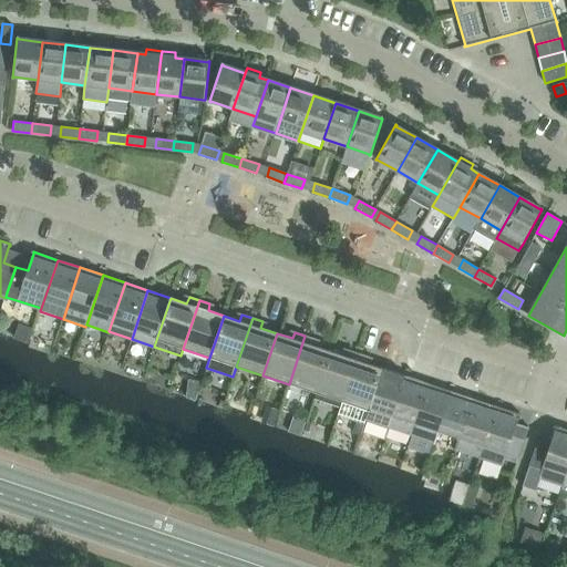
[(289,384),(316,393),(329,351),(313,346),(316,339),(305,336),(289,384)]
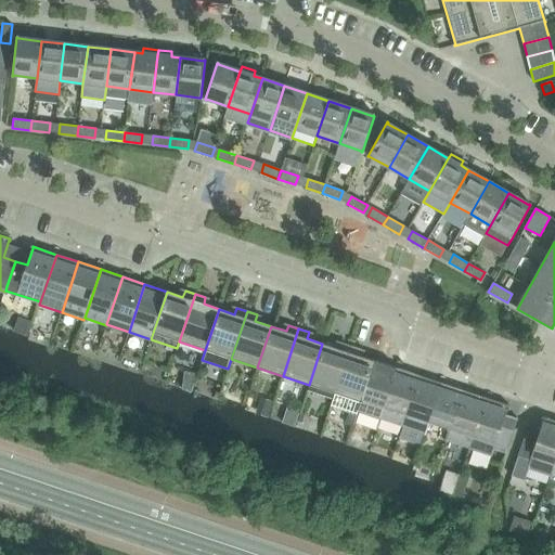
[(309,385),(335,394),(350,346),(340,343),(338,348),(322,344),(309,385)]
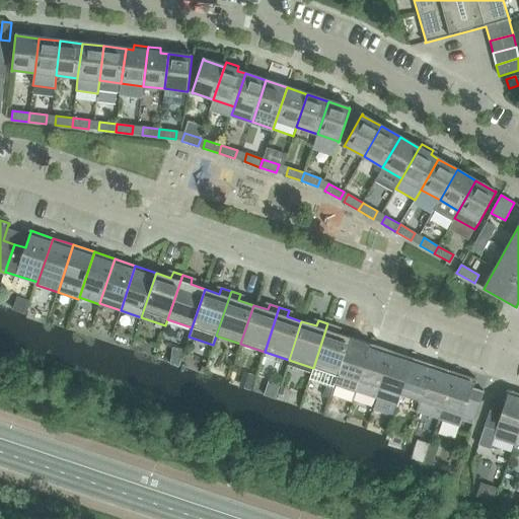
[(313,368),(337,376),(350,338),(336,332),(338,326),(327,323),(313,368)]
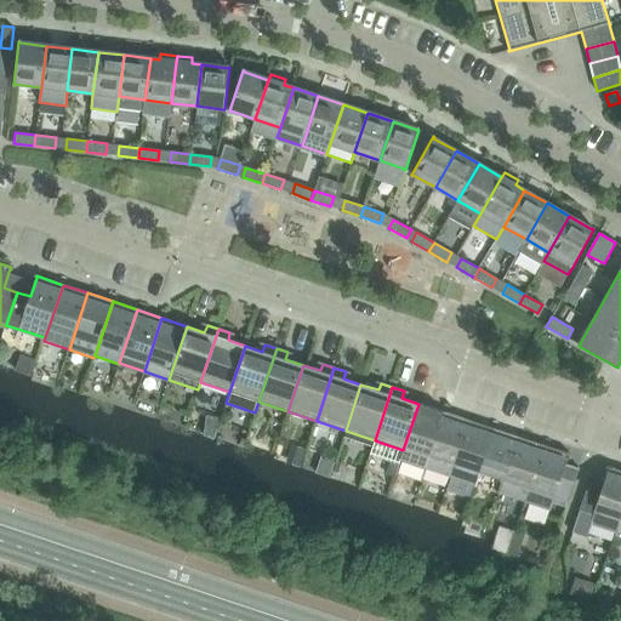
[(419,404),(403,450),(400,460),(425,468),(444,411),(419,404)]
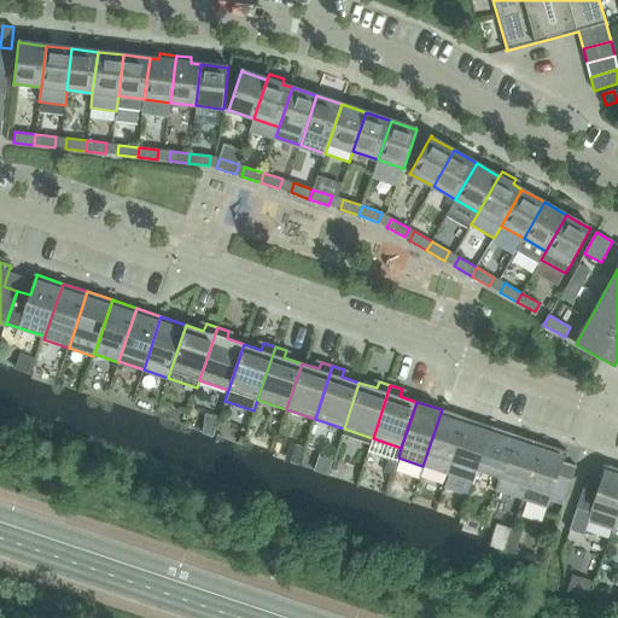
[(423,466),(448,474),(466,418),(442,409),(423,466)]
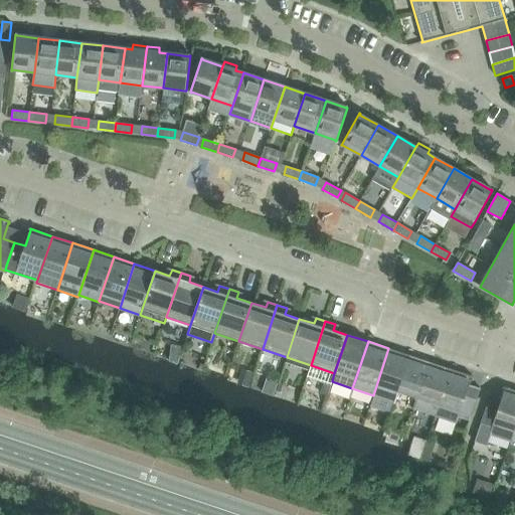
[(388,348),(373,395),(393,402),(397,390),(409,355),(388,348)]
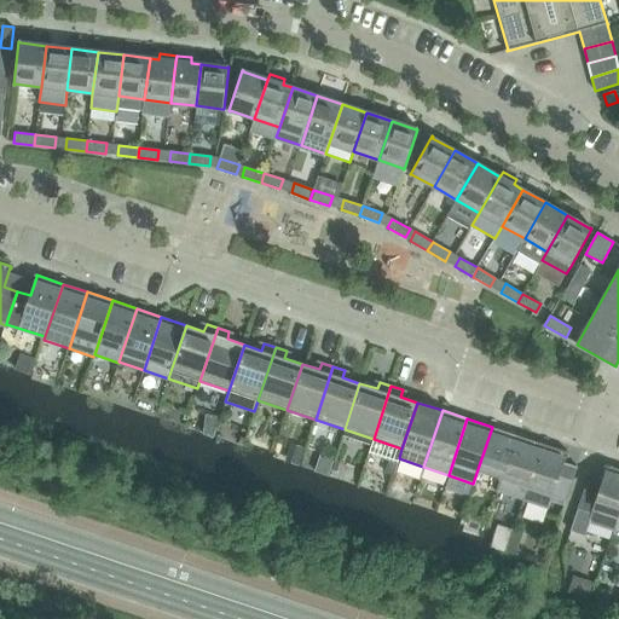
[(478,469),(502,478),(516,435),(492,427),(478,469)]
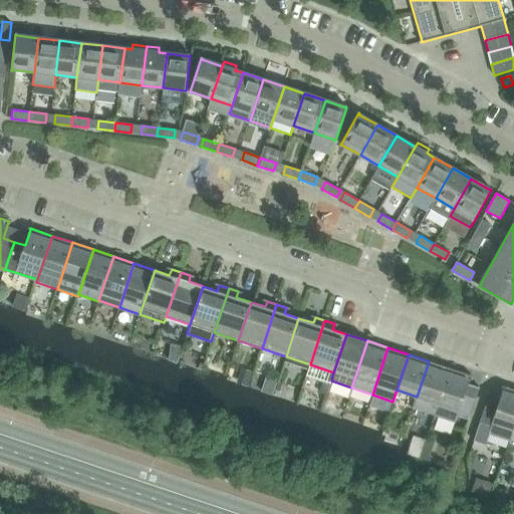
[(429,361),(417,397),(414,408),(434,415),(450,368),(429,361)]
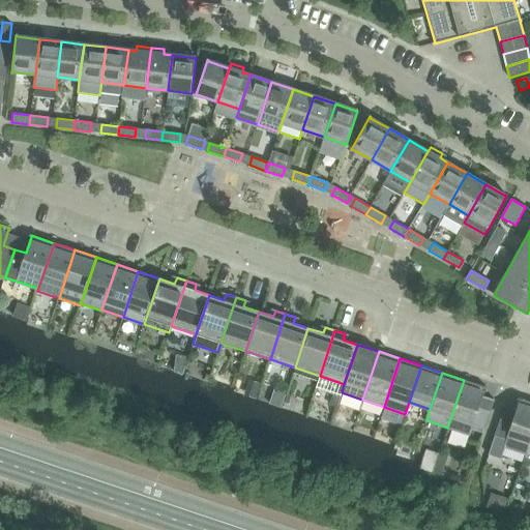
[(447,428),(469,435),(471,428),(483,432),(491,409),(479,405),(484,388),(486,388),(486,387),(464,380),(447,428)]
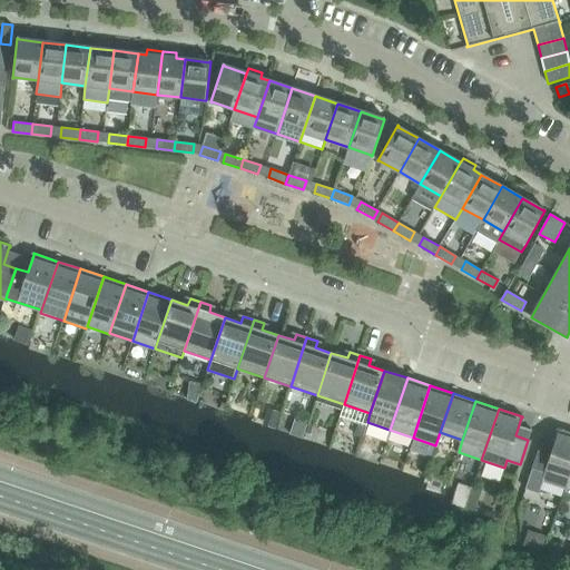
[(547,468),(569,475),(569,472),(569,432),(559,429),(558,430),(559,430),(553,448),(540,443),(532,469),(544,473),(547,468)]
